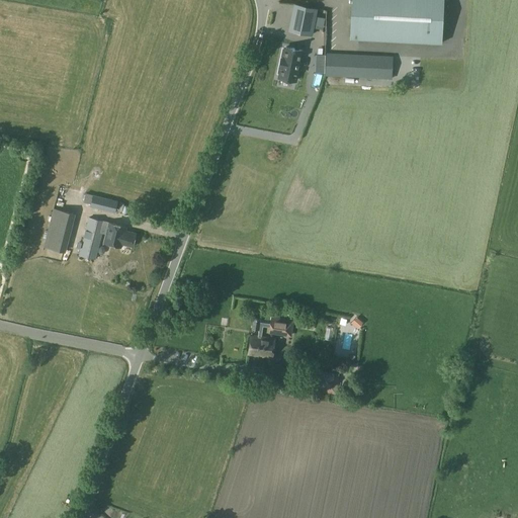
[(361,0),(361,8),(351,8),(350,37),(441,42),(441,41),(432,41),(434,0),(361,0)]
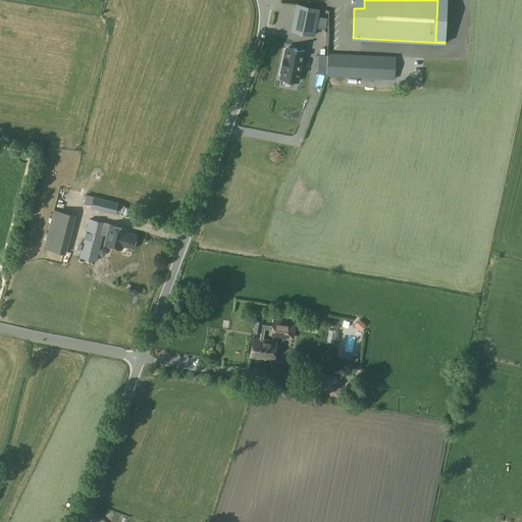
[(314,35),(319,9),(298,4),(293,30),(314,35)]
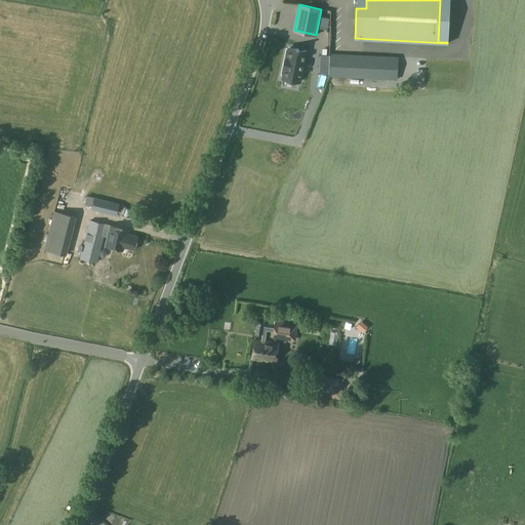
[(285,58),(283,67),(285,68),(283,78),(290,80),(292,81),(292,80),(299,81),(306,51),(298,50),(298,49),(296,48),(296,49),(289,48),(286,58),(285,58)]
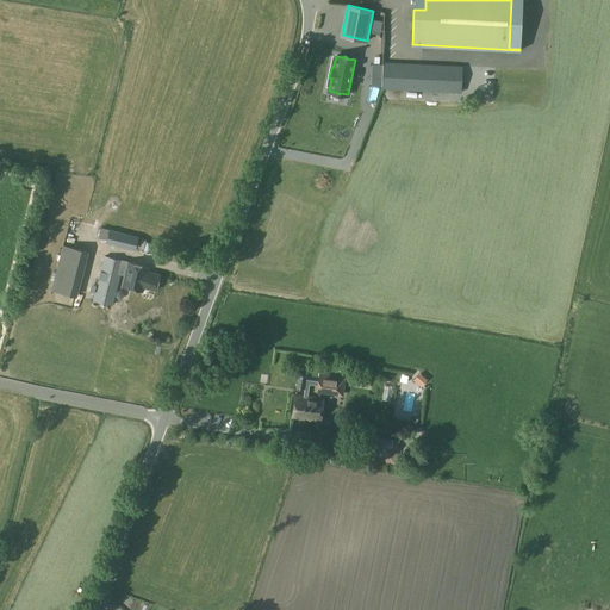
[(462,64),(384,62),(381,88),(461,93),(462,64)]
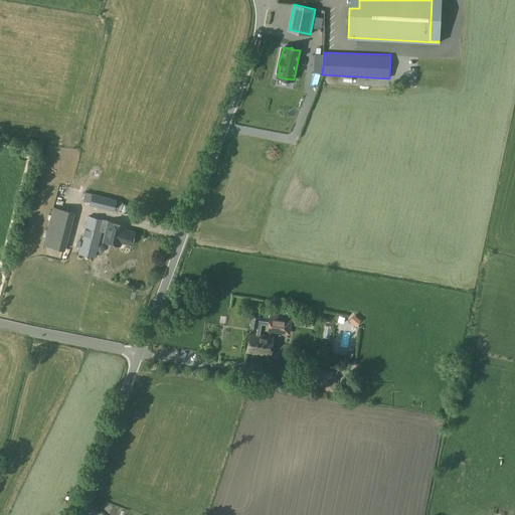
[(117,200),(84,192),(82,200),(90,202),(90,205),(114,211),(117,200)]
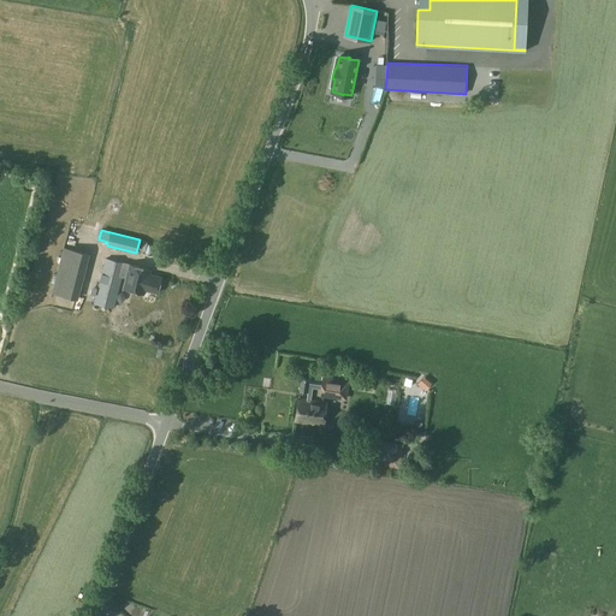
[(63,248),(52,292),(75,298),(87,254),(63,248)]
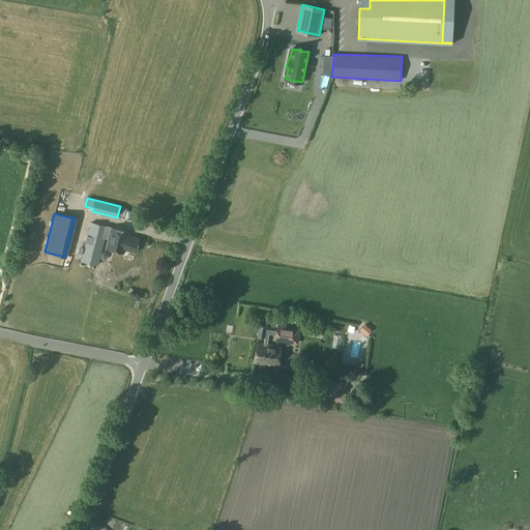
[(124,249),(136,252),(139,239),(128,236),(129,232),(90,223),(81,261),(97,265),(104,237),(109,238),(106,247),(124,253),(124,249)]
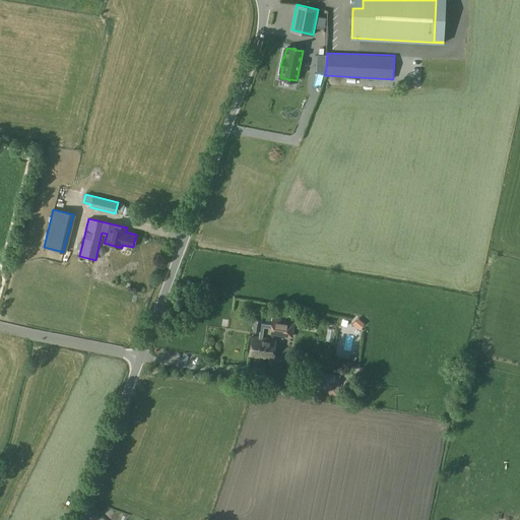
[(345,330),(348,319),(325,313),(323,323),(328,324),(325,338),(332,340),(335,327),(345,330)]
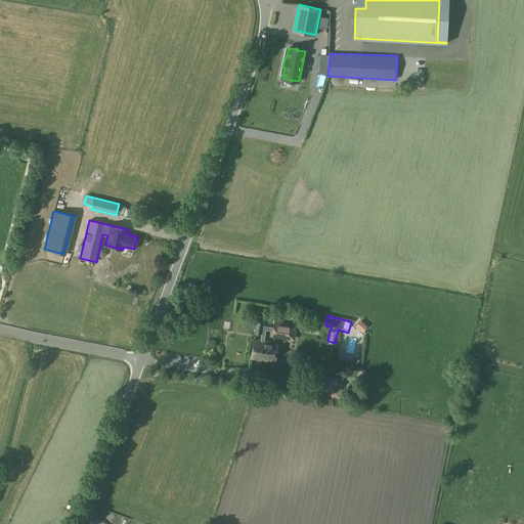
[(271,335),(293,338),(295,322),(273,319),(271,335)]
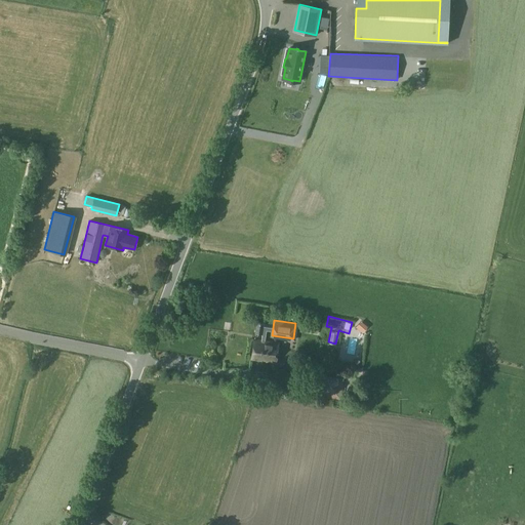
[(254,333),(263,334),(264,323),(256,322),(254,333)]
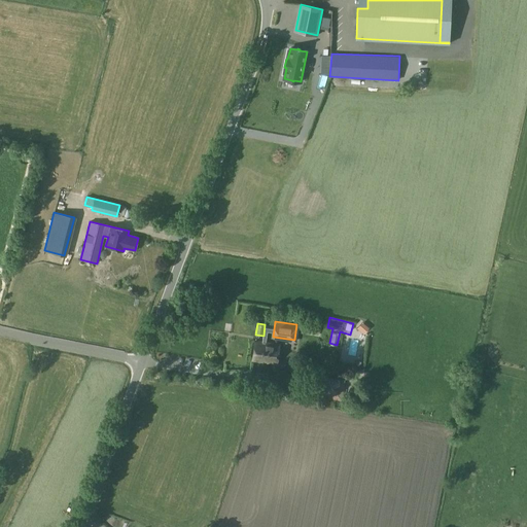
[(324,326),(312,325),(310,335),(319,336),(319,329),(323,330),(324,326)]
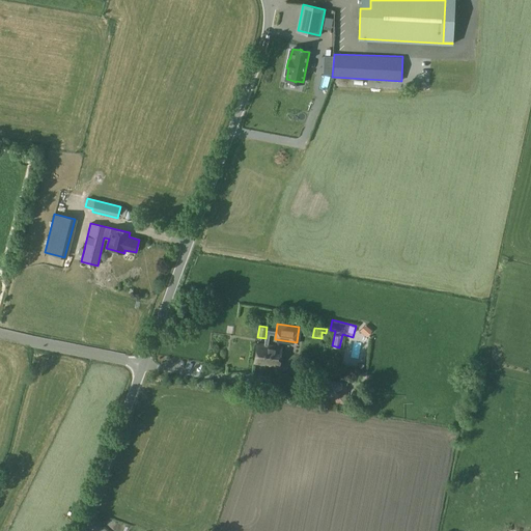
[(252,362),(279,366),(282,346),(255,342),(252,362)]
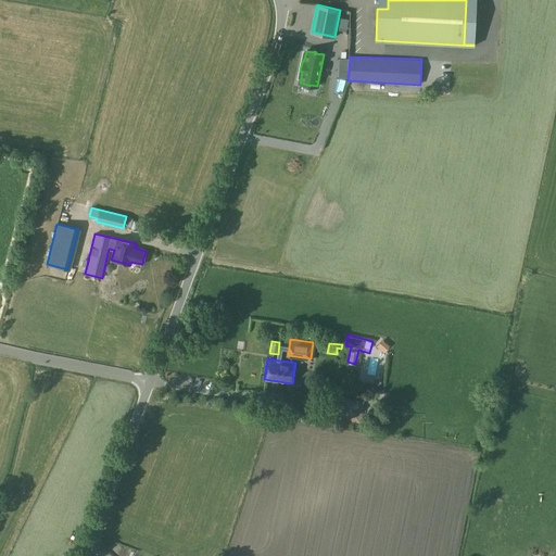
[(337,417),(351,418),(351,401),(337,400),(337,417)]
